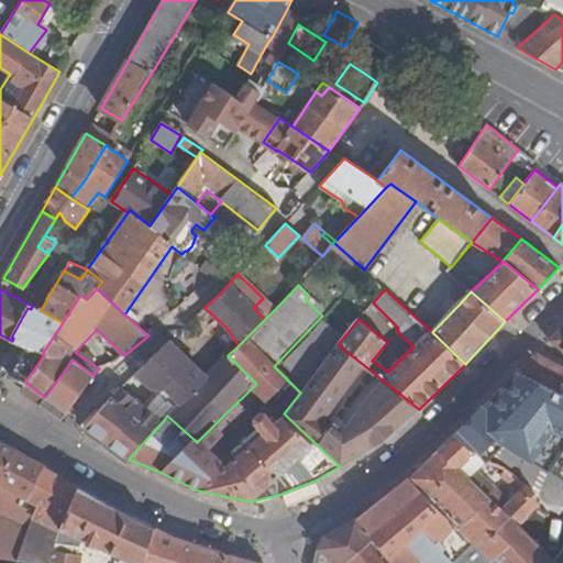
[(326,311),(308,295),(305,299),(322,316),(326,311)]
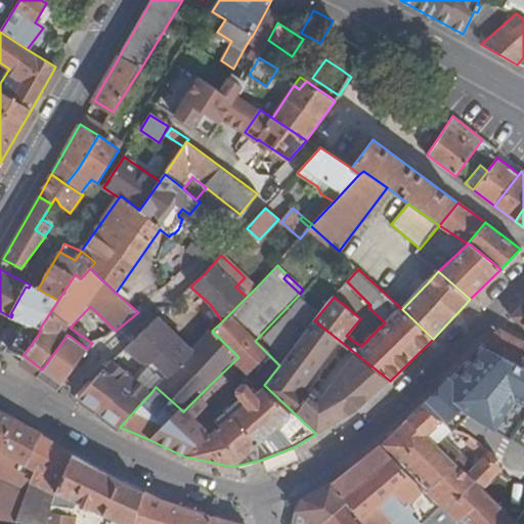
[(256,288),(245,277),(235,287),(247,297),(256,288)]
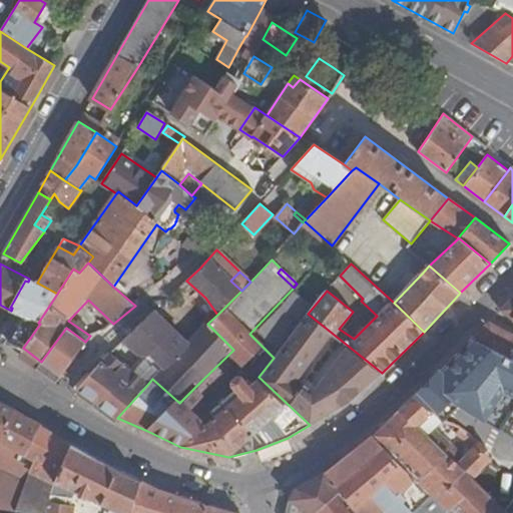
[(57,294),(37,283),(19,314),(23,316),(38,323),(57,294)]
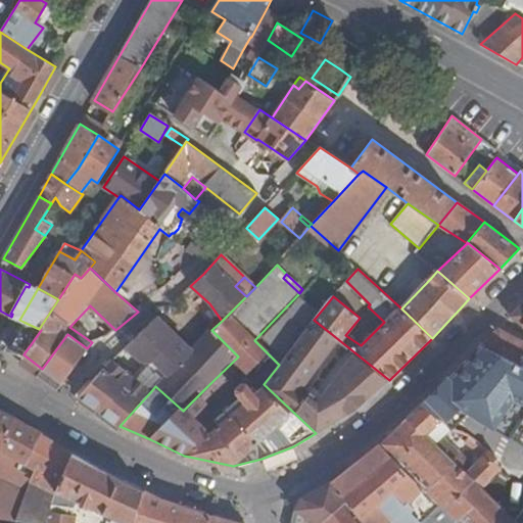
[(301,298),(297,295),(254,340),(279,365),(283,359),(263,338),(301,298)]
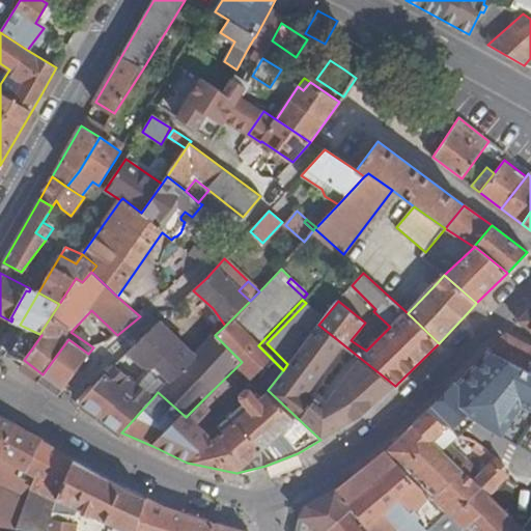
[(324,318),(306,303),(267,343),(287,364),(318,325),(324,318)]
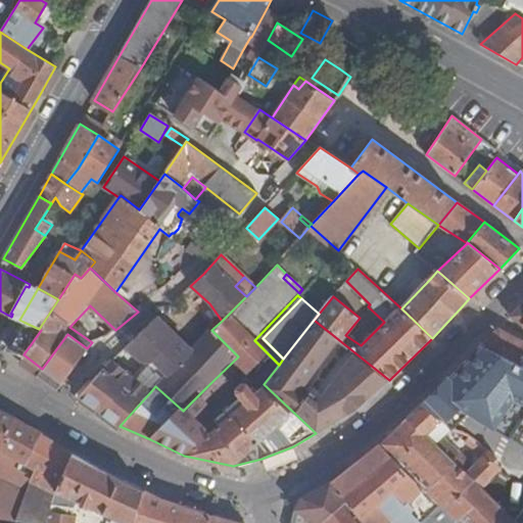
[(522,303),(510,317),(522,324),(522,303)]
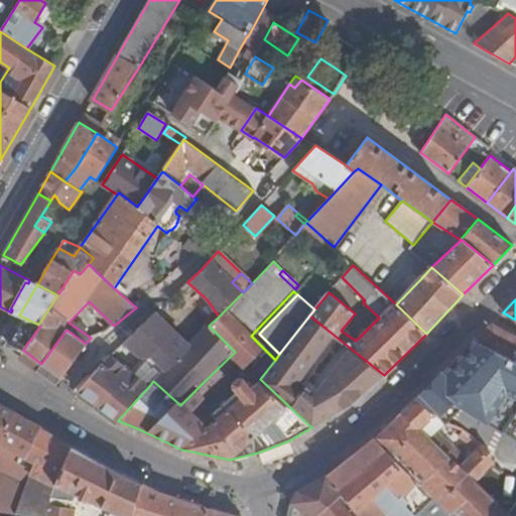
[(155,313),(153,314),(124,342),(140,355),(151,355),(150,357),(164,370),(153,381),(180,405),(205,381),(177,355),(187,345),(155,313)]
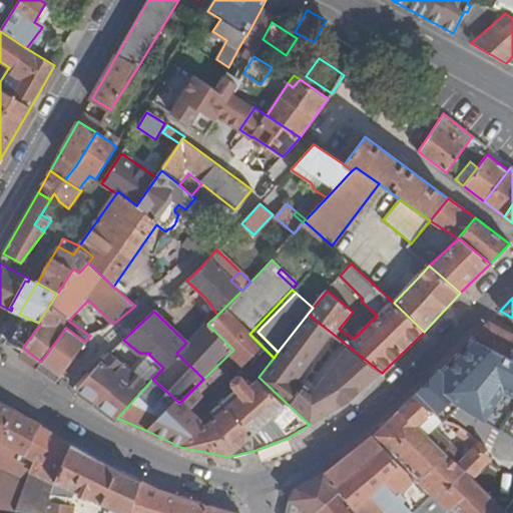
[(382,373),(308,314),(278,352),(274,358),(259,377),(310,425),(347,404),(382,373)]
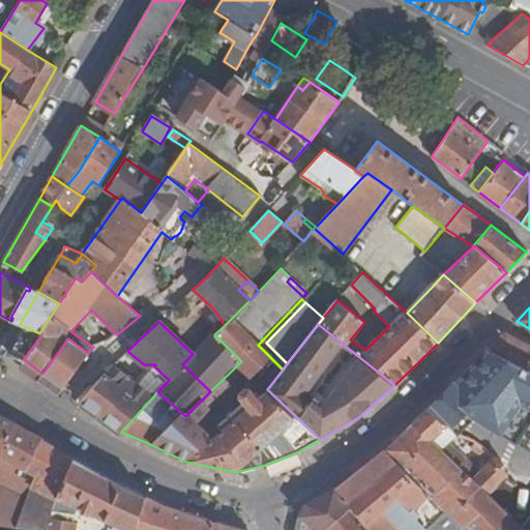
[(39,333),(24,326),(8,353),(24,359),(41,334),(39,333)]
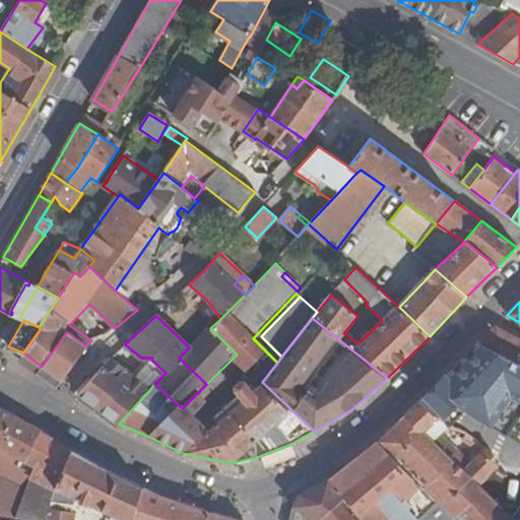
[(210,328),(208,326),(189,347),(179,358),(206,384),(237,354),(210,328)]
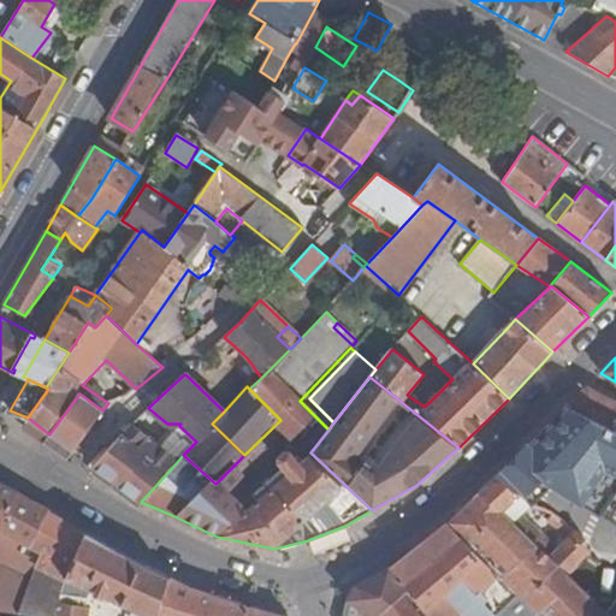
[(615,401),(587,386),(586,386),(567,406),(615,430),(615,401)]
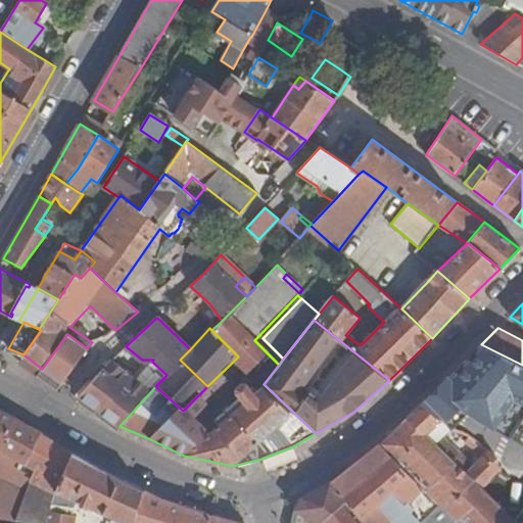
[(87,348),(67,334),(42,369),(61,383),(87,348)]
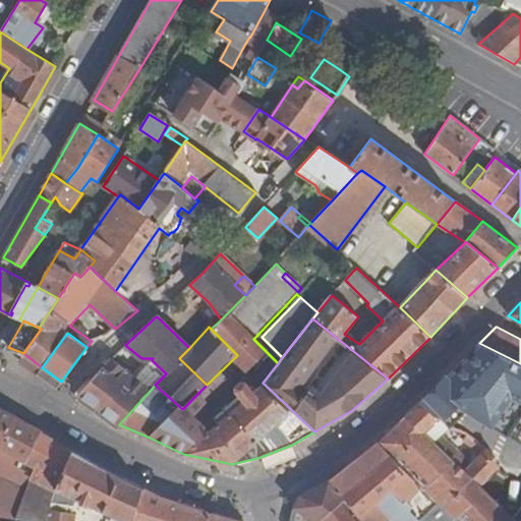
[(128,373),(111,358),(77,393),(97,409),(128,373)]
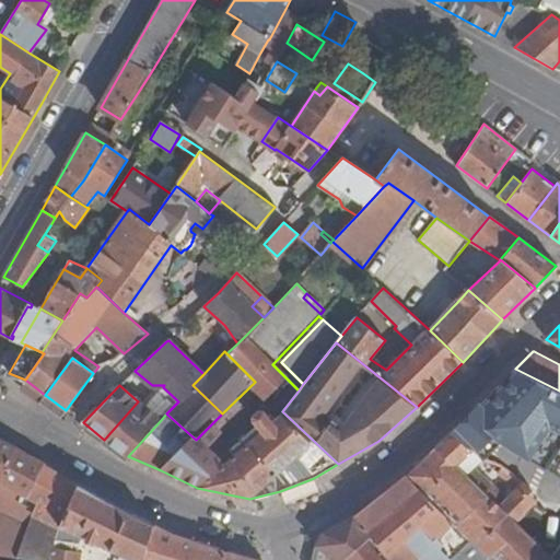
[(161,420),(138,401),(104,440),(127,458),(128,456),(161,420)]
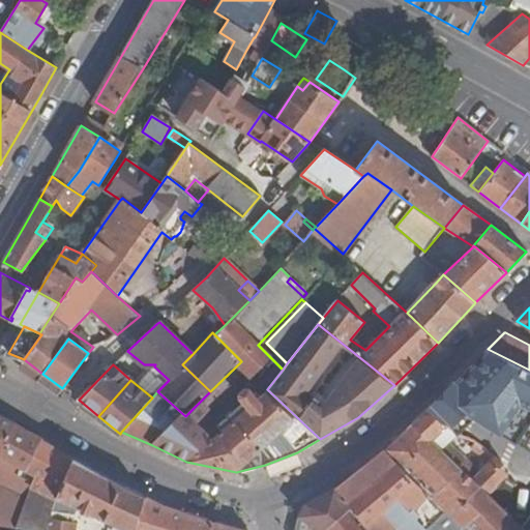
[(430,408),(386,449),(452,511),(479,487),(487,495),(507,477),(505,476),(504,474),(503,471),(502,469),(502,467),(501,464),(501,462),(501,460),(495,455),(490,462),(473,478),(467,484),(455,473),(459,470),(459,466),(442,449),(458,435),(447,422),(445,424),(430,408)]
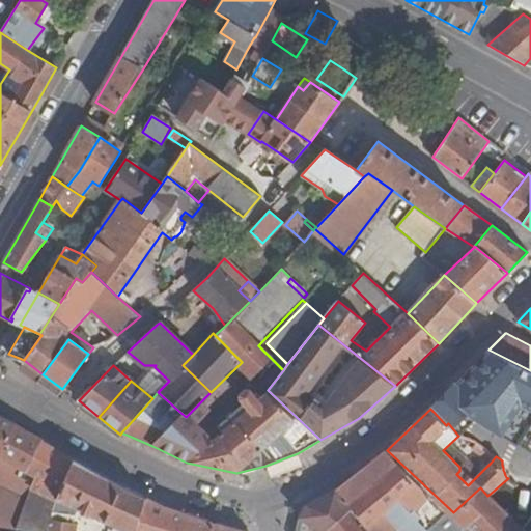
[(16,424),(0,416),(0,525),(42,530),(47,530),(48,521),(56,498),(74,458),(16,424)]
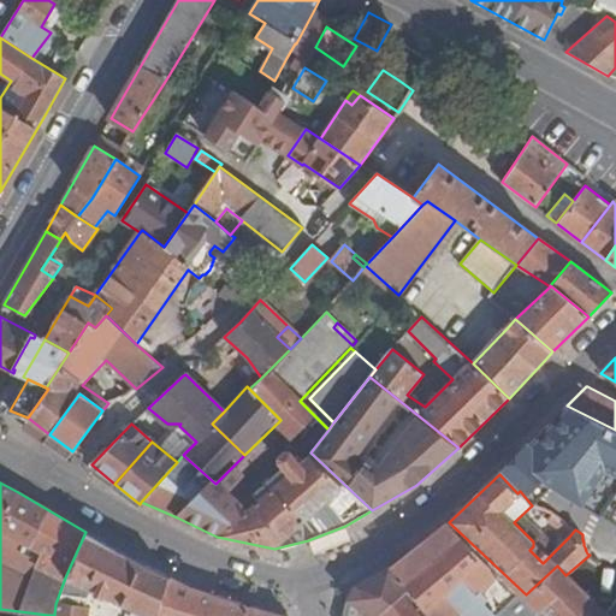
[(575,529),(555,514),(548,521),(569,537),(575,529)]
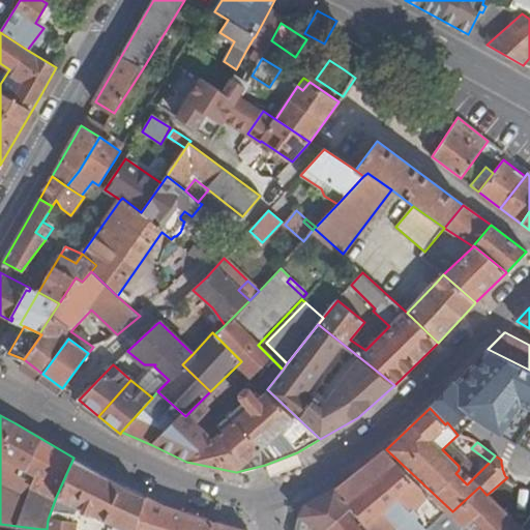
[(465,526),(385,449),(336,488),(373,529),(470,529),(466,526),(465,526)]
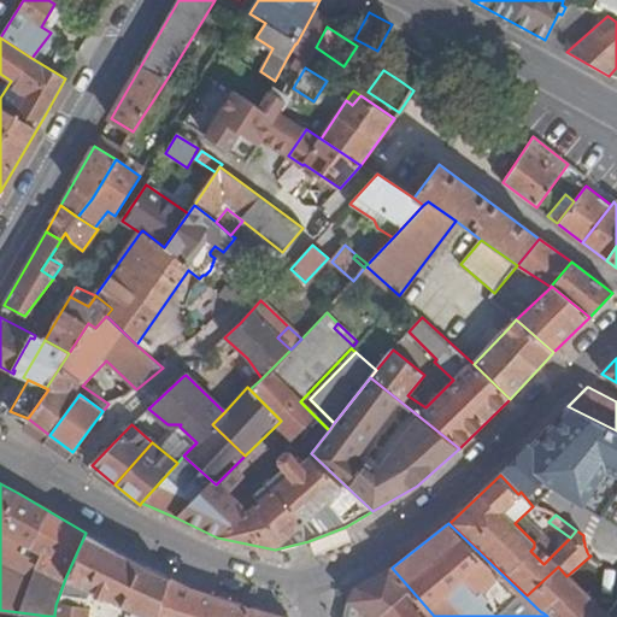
[(121,552),(86,533),(65,579),(56,605),(54,616),(87,616),(88,610),(80,609),(81,598),(87,594),(89,589),(133,610),(129,616),(157,616),(170,579),(121,552)]
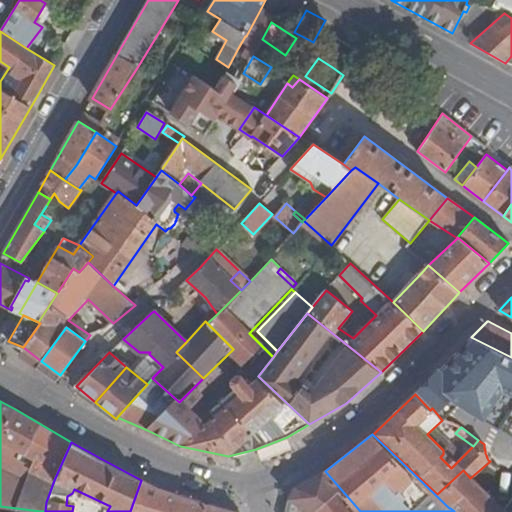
[(457,462),(443,450),(443,454),(440,457),(451,468),(457,462)]
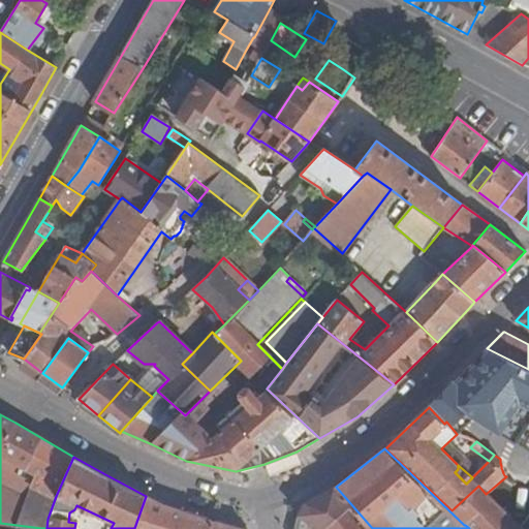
[(521,528),(518,525),(486,494),(478,486),(452,510),(465,525),(469,520),(477,528),(521,528)]
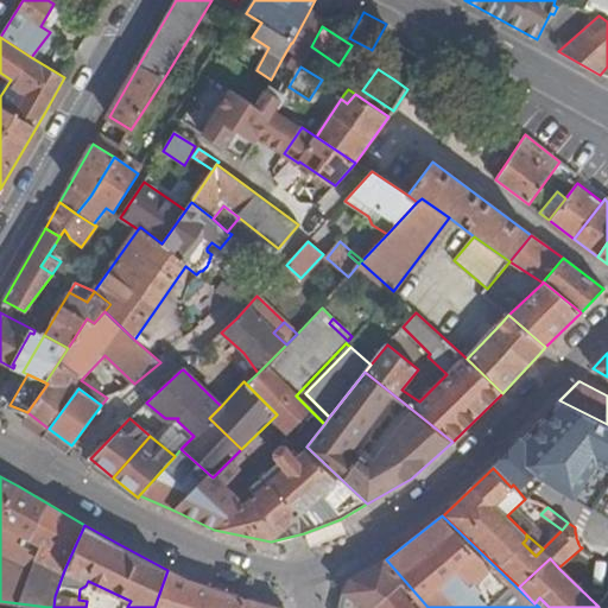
[(428,607),(386,559),(350,578),(343,590),(340,607),(428,607)]
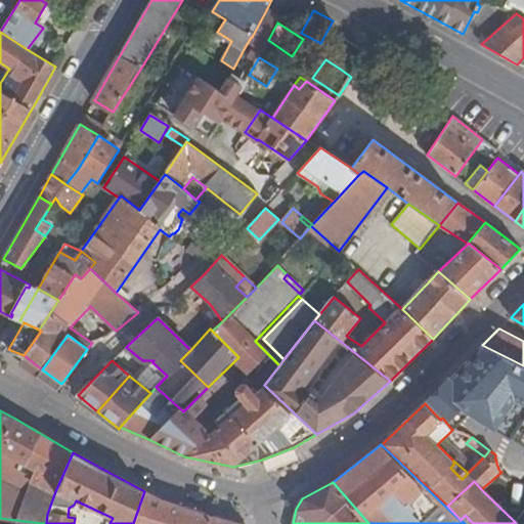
[(162,499),(144,491),(133,523),(243,523),(209,515),(162,499)]
